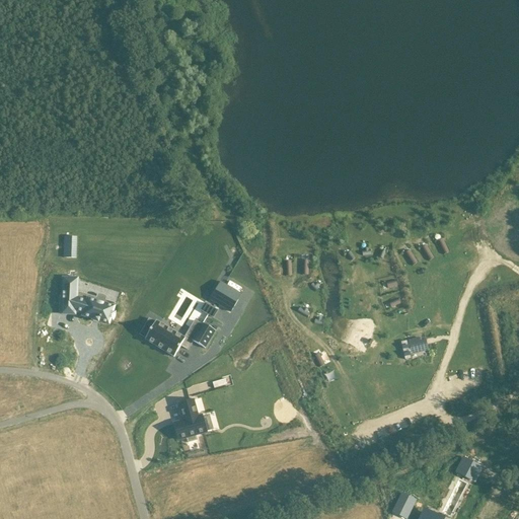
[(437,242),(444,254),(449,252),(443,239),(437,242)]
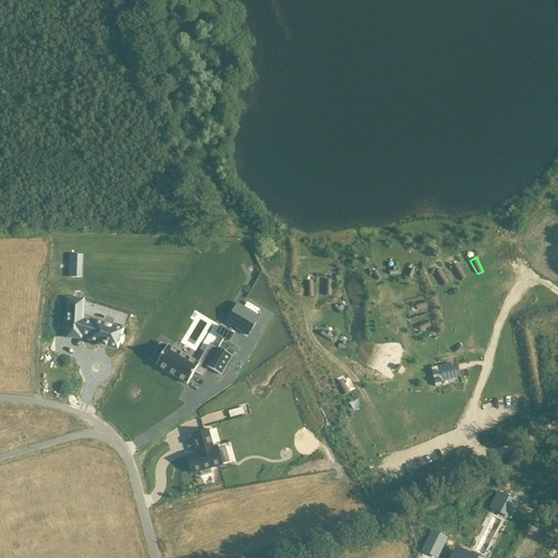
[(453,268),(461,281),(466,278),(459,265),(453,268)]
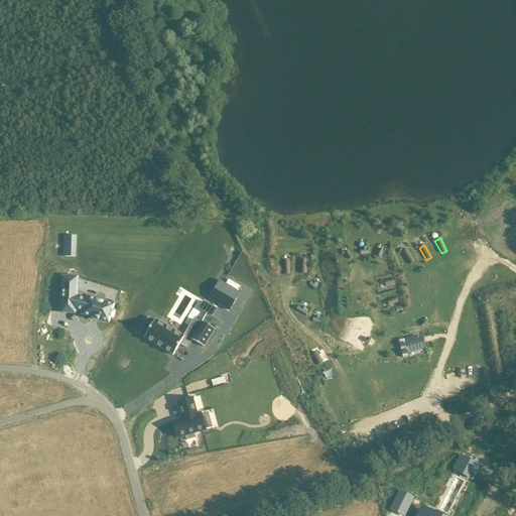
[(402,252),(410,264),(415,261),(407,249),(402,252)]
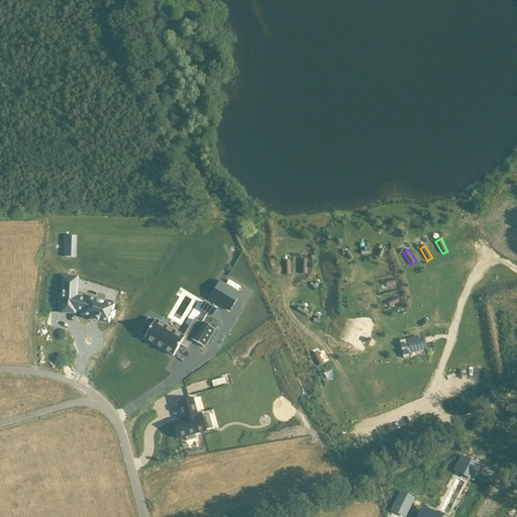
[(349,251),(345,254),(350,261),(353,257),(349,251)]
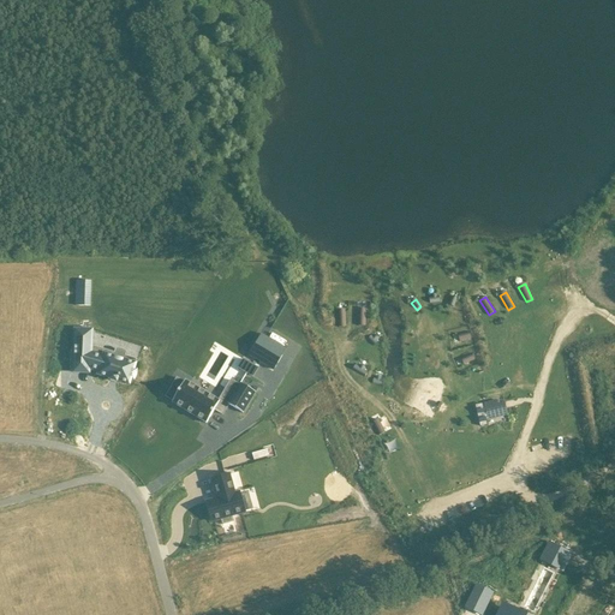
[(111,378),(109,380),(111,380),(112,380),(115,381),(117,382),(117,381),(130,384),(131,378),(133,380),(136,377),(136,375),(137,372),(137,370),(135,369),(136,363),(114,357),(115,353),(114,353),(106,351),(105,350),(103,356),(91,352),(93,329),(75,329),(73,358),(89,359),(89,369),(99,372),(97,375),(111,378)]
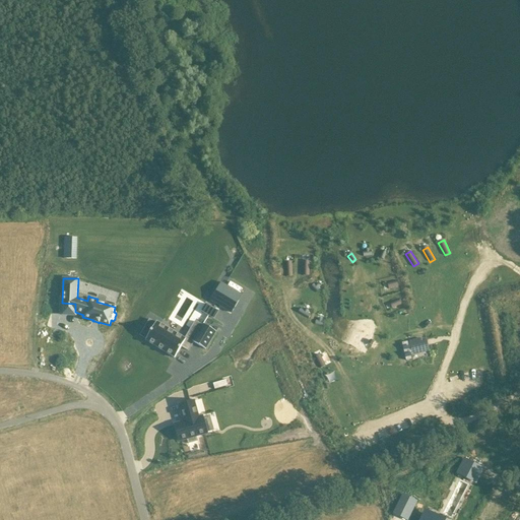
[(210,300),(231,313),(242,295),(221,282),(210,300)]
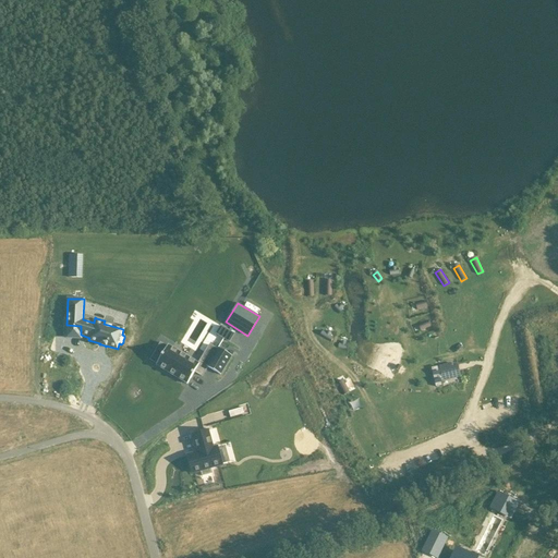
[(428,322),(420,325),(422,330),(431,327),(428,322)]
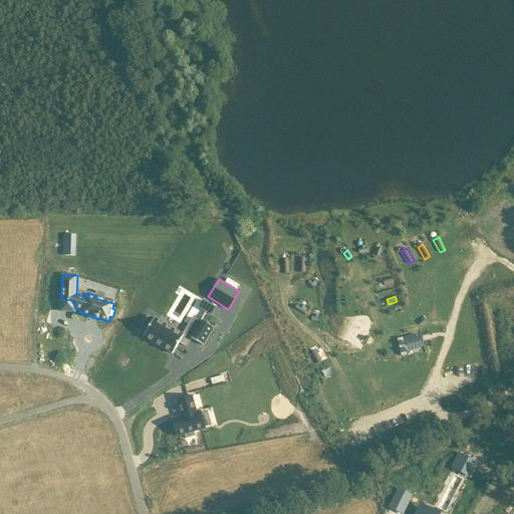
[(204,301),(200,307),(212,315),(216,308),(204,301)]
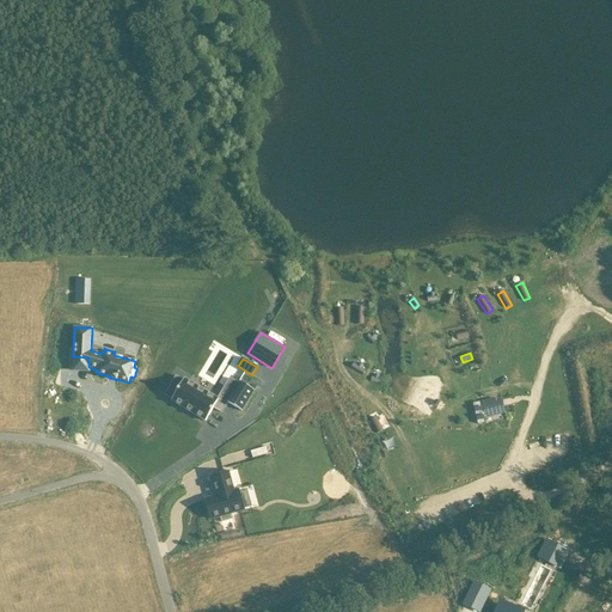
[(230,379),(218,399),(184,379),(183,380),(176,377),(165,395),(172,399),(171,401),(206,421),(213,408),(221,412),(227,403),(242,411),(255,391),(239,381),(238,384),(230,379)]
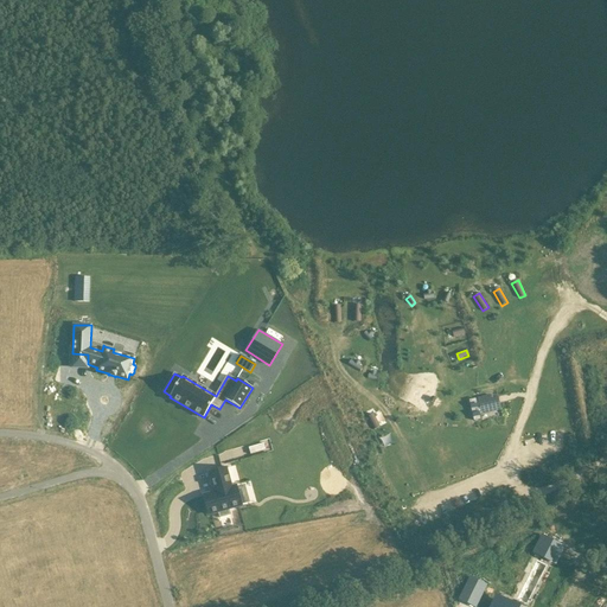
[(490,396),(478,398),(481,414),(493,411),(491,400),(490,396)]
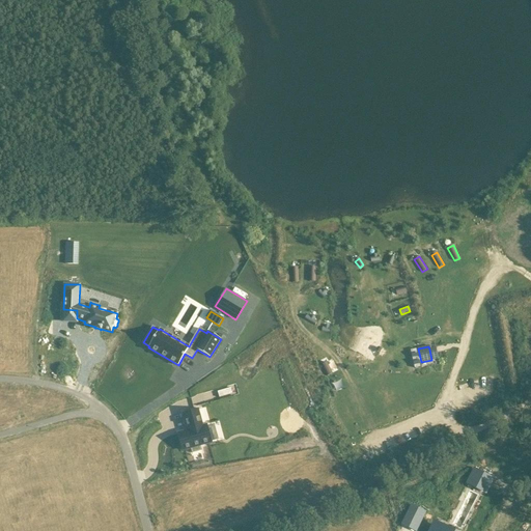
[(416,348),(411,351),(415,368),(420,367),(416,348)]
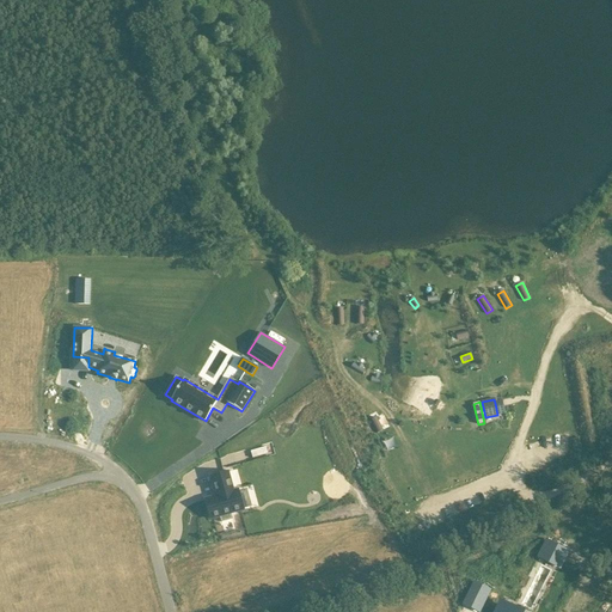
[(371,421),(377,434),(383,430),(377,417),(371,421)]
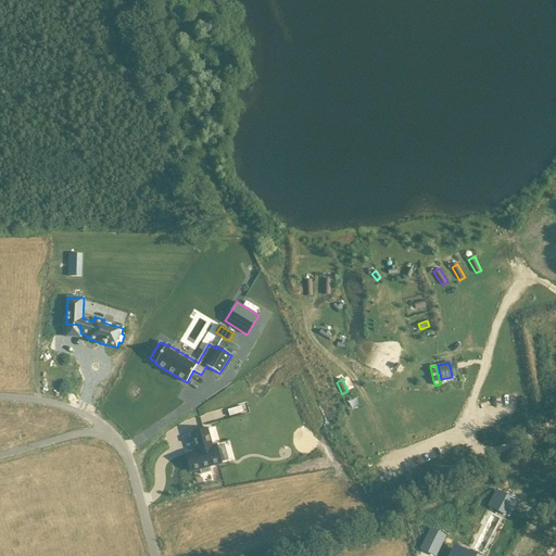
[(353,409),(359,406),(355,397),(348,402),(353,409)]
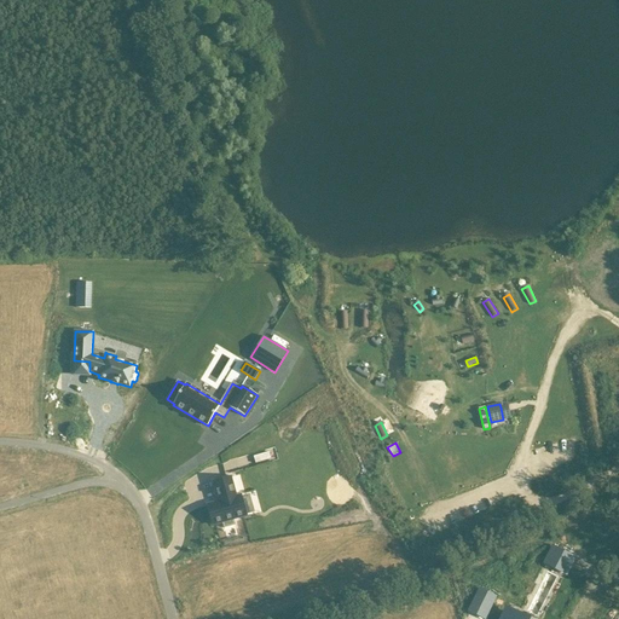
[(219,502),(208,505),(213,525),(223,522),(224,528),(235,525),(233,520),(247,516),(241,496),(236,497),(231,478),(214,482),(219,502)]
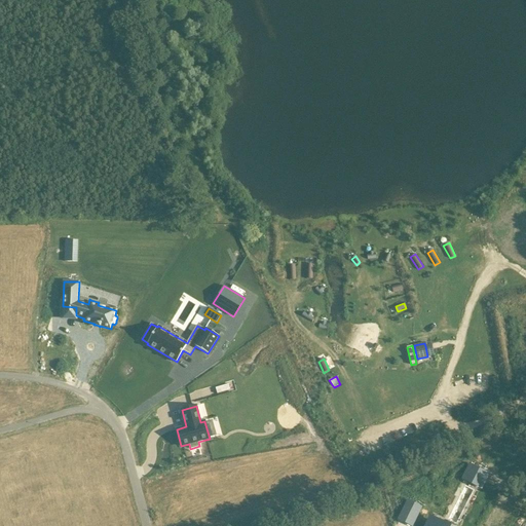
[(481,488),(488,475),(470,465),(463,478),(481,488)]
